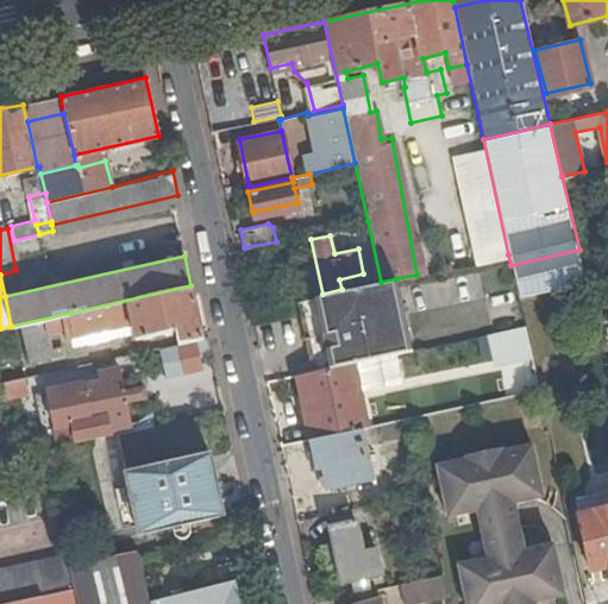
[(412,350),(396,278),(381,282),(298,300),(313,371),(349,363),(377,357),(397,353),(412,350)]
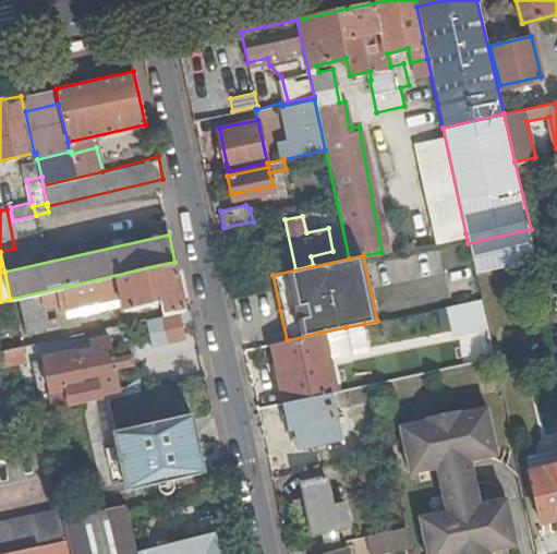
[(174,262),(64,287),(68,308),(62,309),(64,322),(105,313),(101,300),(111,297),(113,302),(120,301),(119,296),(121,294),(125,310),(130,308),(132,321),(148,317),(145,305),(161,302),(164,314),(185,309),(174,262)]
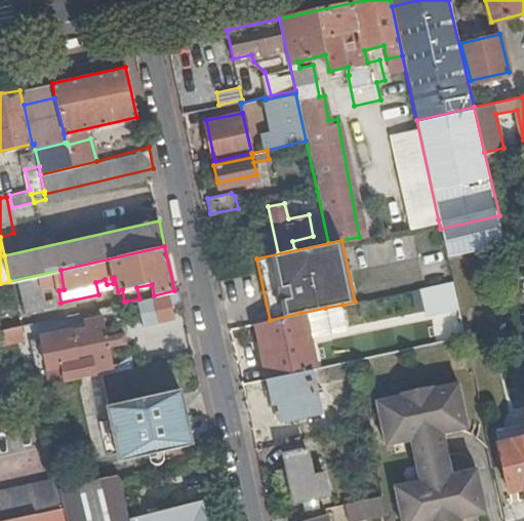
[(422,305),(455,297),(451,281),(419,287),(422,305)]
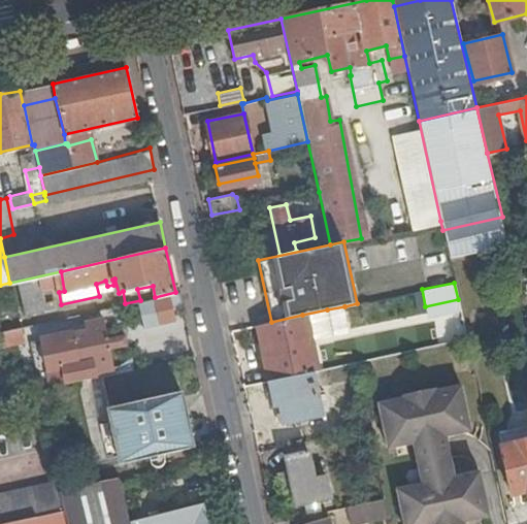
[(140,300),(155,297),(153,286),(137,289),(140,300)]
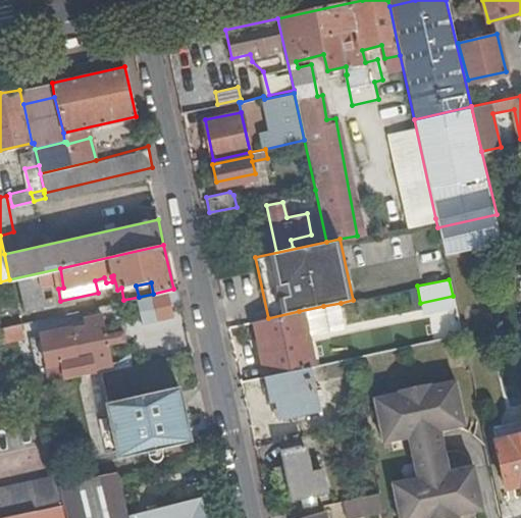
[(98,293),(60,301),(44,305),(47,316),(123,300),(121,288),(117,290),(98,293)]
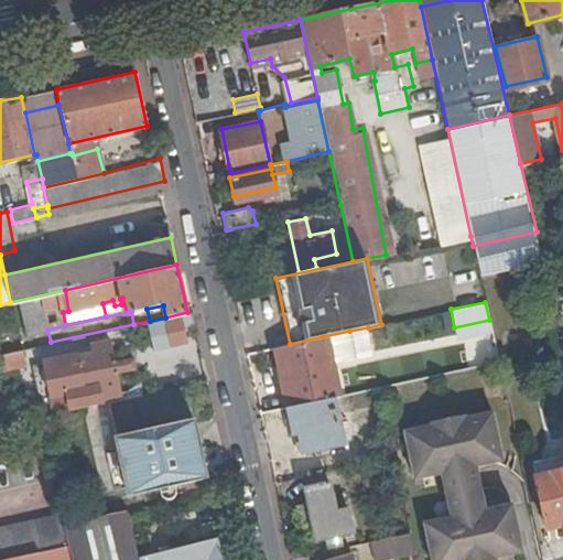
[(323,336),(328,359),(353,353),(349,331),(323,336)]
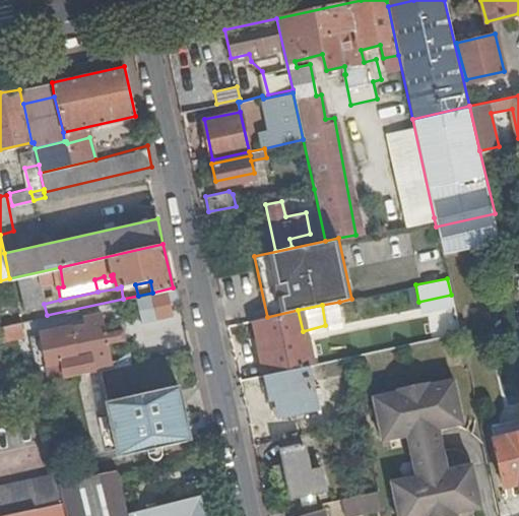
[(298,310),(267,317),(257,319),(263,349),(258,351),(262,375),(263,374),(307,366),(310,365),(303,331),(298,310)]
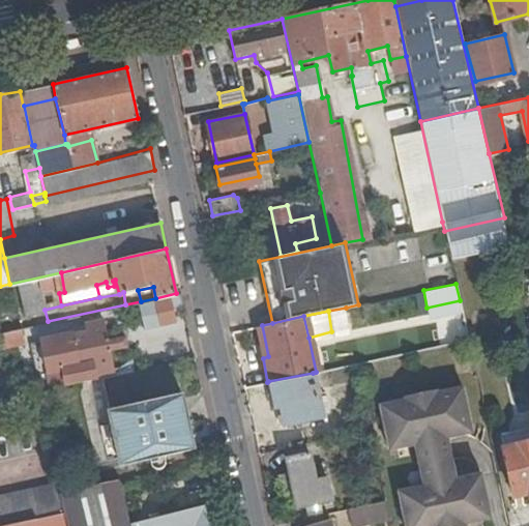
[(78,381),(96,377),(95,373),(115,368),(104,319),(84,323),(86,329),(39,341),(47,371),(62,368),(65,383),(78,381)]
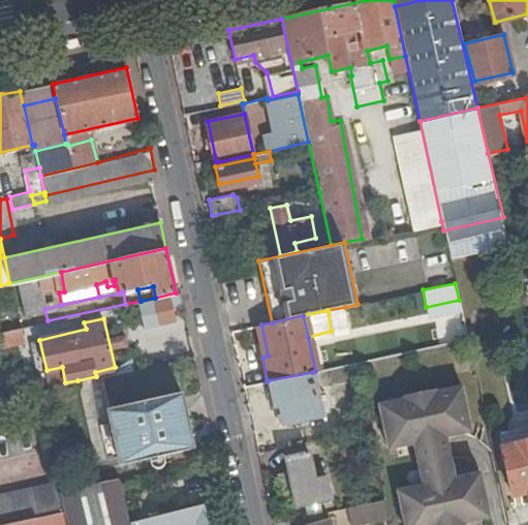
[(261,325),(255,326),(262,358),(268,356),(261,325)]
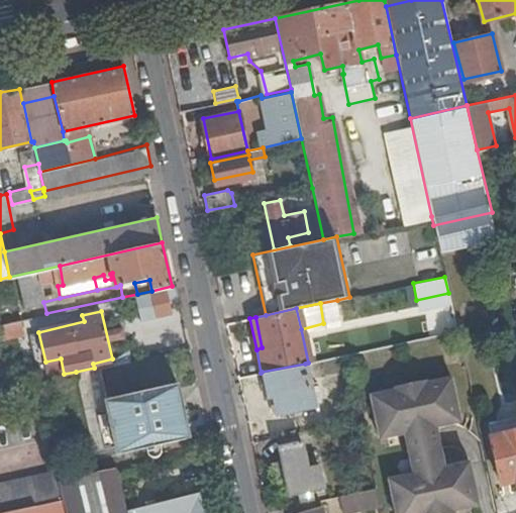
[(496,371),(511,368),(507,347),(492,351),(496,371)]
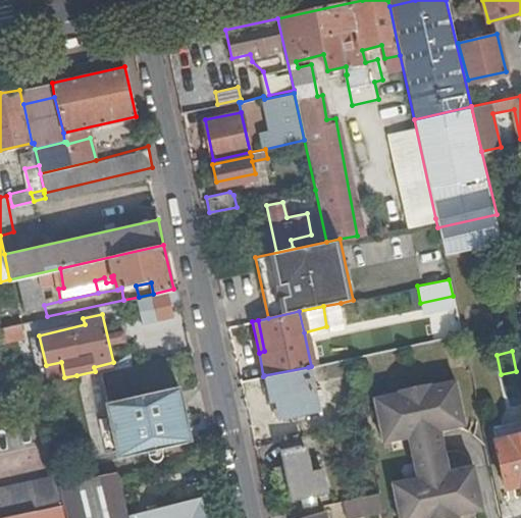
[(183,404),(171,355),(146,360),(95,371),(76,375),(88,425),(183,404)]
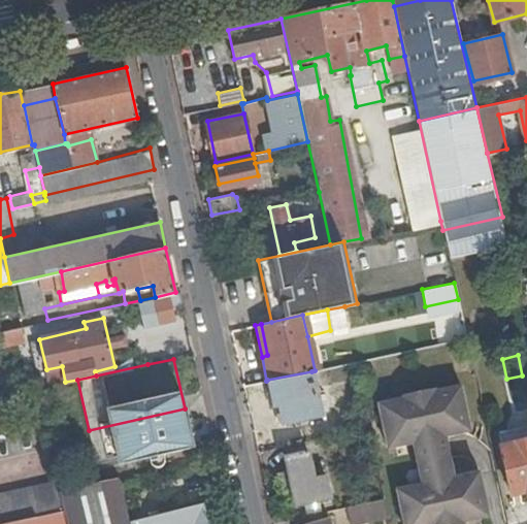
[(267,380),(277,423),(321,414),(311,371),(267,380)]
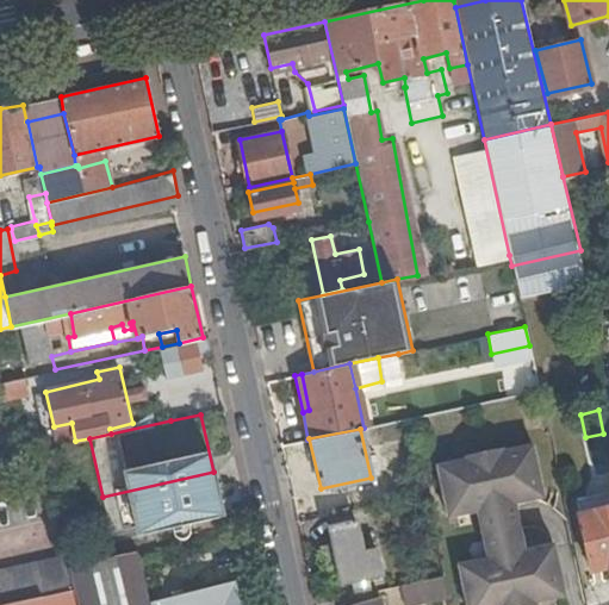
[(45,448),(63,444),(61,432),(43,436),(45,448)]
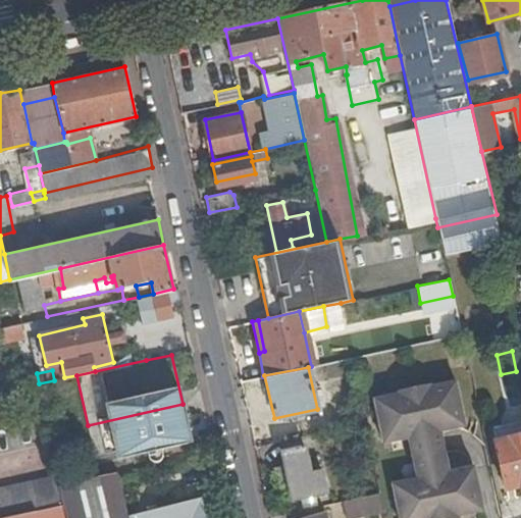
[(457,514),(481,509),(472,464),(447,470),(438,429),(463,424),(453,378),(428,384),(428,381),(396,389),(397,392),(372,397),(381,442),(407,436),(415,476),(391,482),(397,517),(452,517),(457,517),(457,514)]
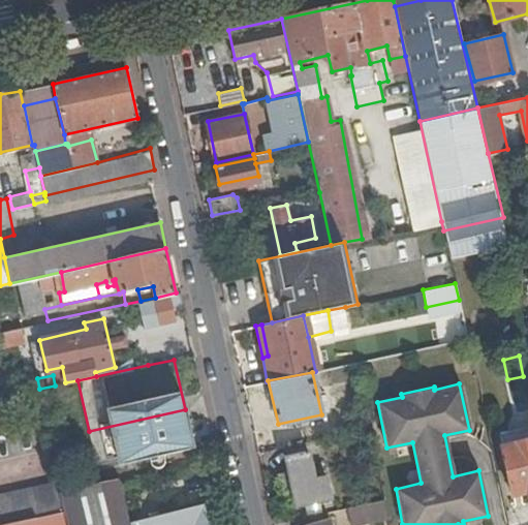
[(193,445),(185,409),(89,431),(98,467),(193,445)]
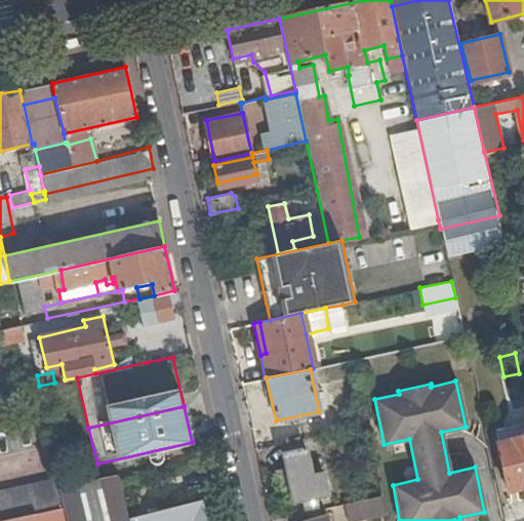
[(513,490),(523,488),(523,436),(501,441),(513,490)]
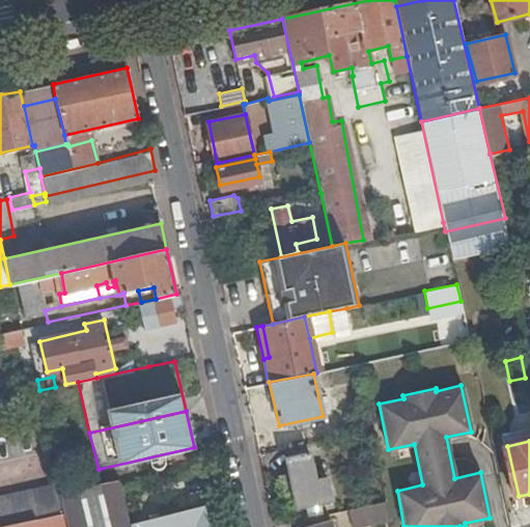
[(288,473),(294,493),(296,507),(331,500),(326,479),(314,481),(309,453),(285,459),(288,473)]
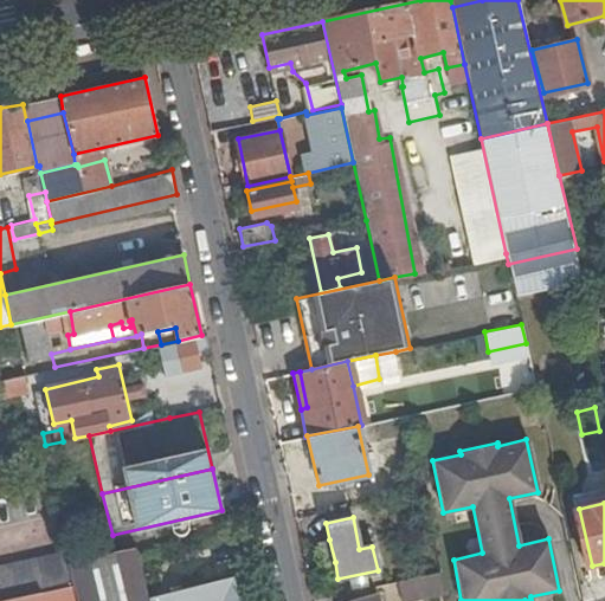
[(319,566),(335,562),(329,540),(315,544),(319,566)]
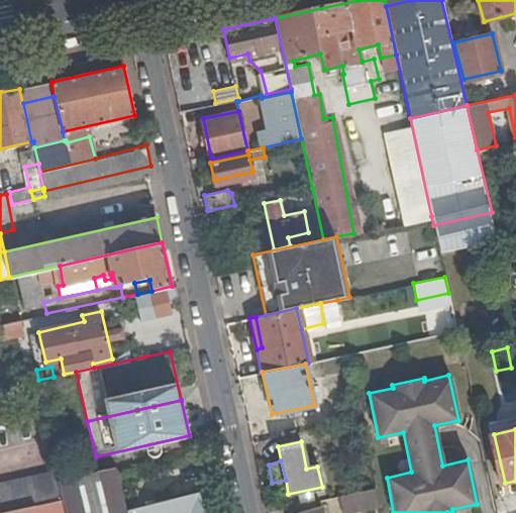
[(128,512),(128,510),(116,467),(58,479),(62,498),(65,512),(128,512)]
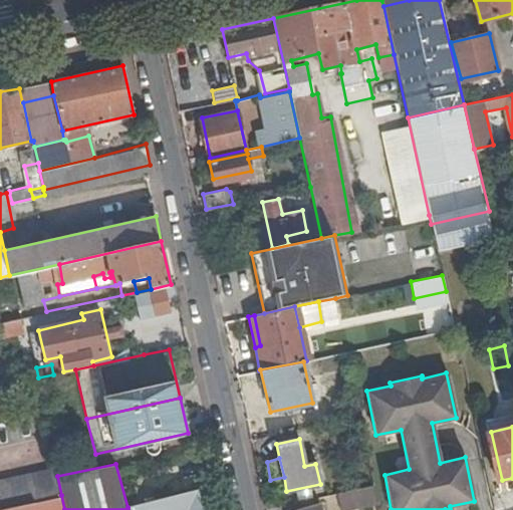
[(0,509),(61,495),(57,476),(54,465),(0,478),(0,509)]
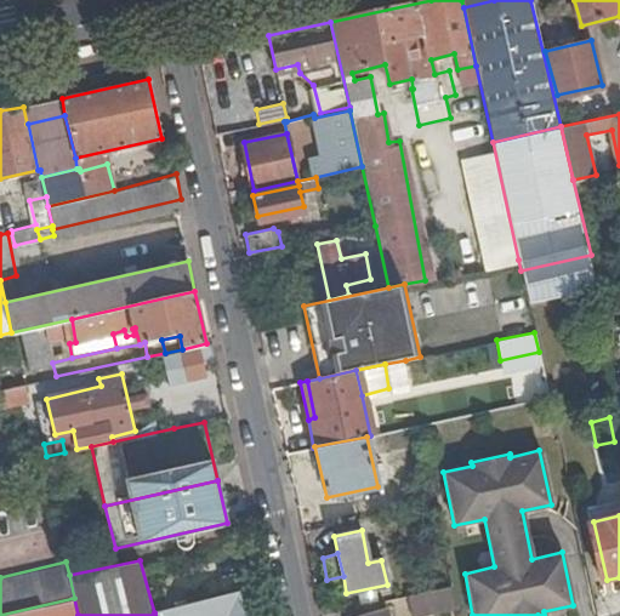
[(433,615),(432,609),(453,605),(448,585),(408,593),(413,614),(413,615),(433,615)]
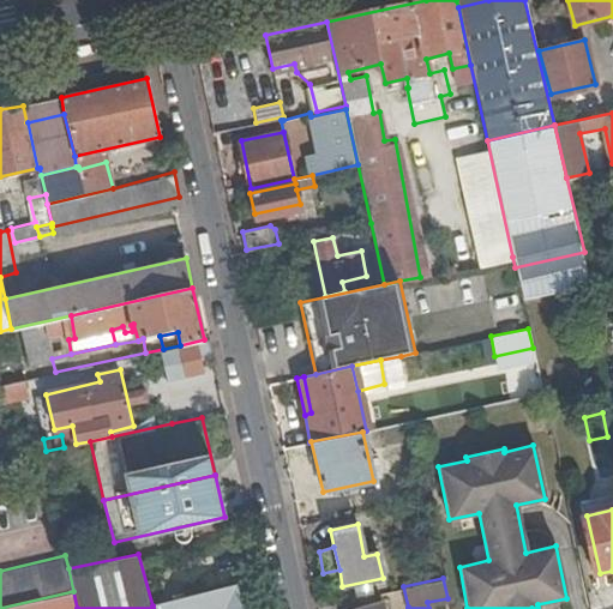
[(240,608),(235,586),(152,606),(152,608),(240,608)]
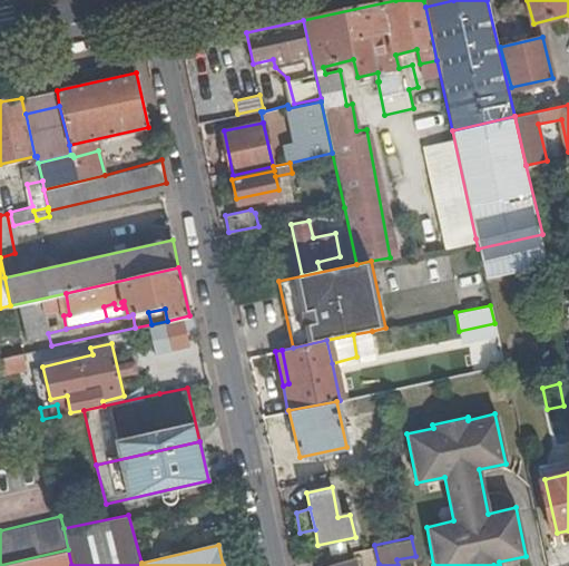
[(71,565),(68,549),(0,565),(71,565)]
